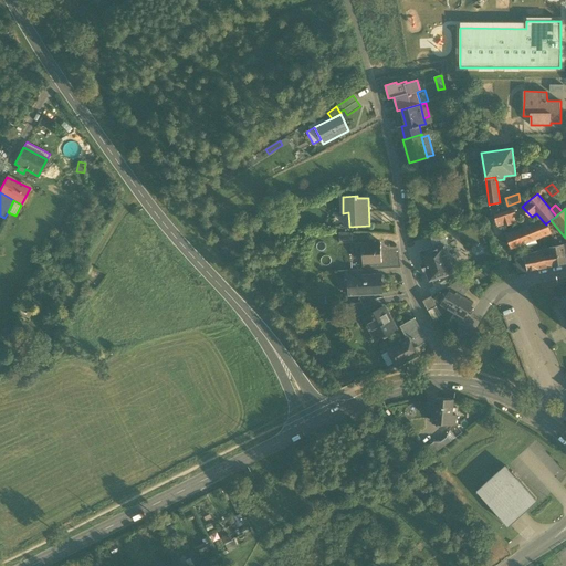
[(494,216),(498,226),(503,224),(503,226),(513,223),(512,221),(516,220),(517,221),(519,220),(514,209),(509,210),(494,216)]
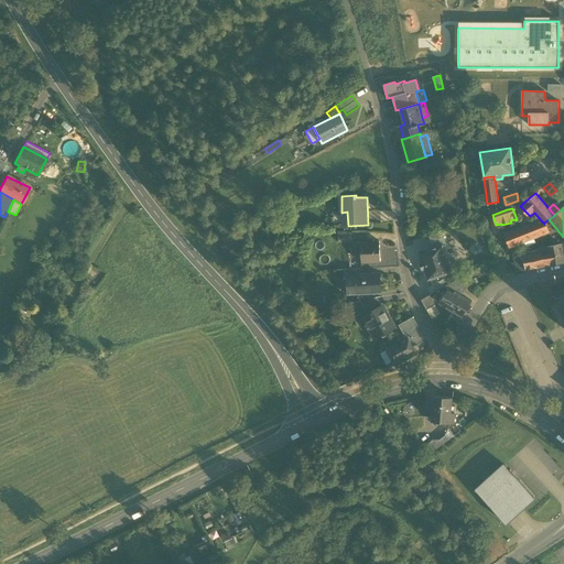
[(549,231),(544,223),(544,224),(541,220),(519,229),(506,234),(510,247),(549,231)]
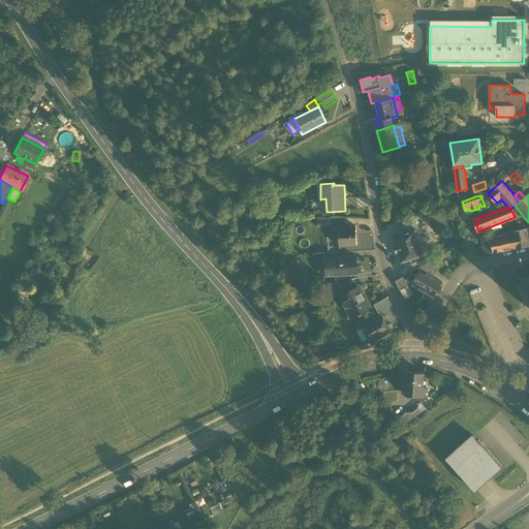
[(403,221),(406,232),(414,229),(418,228),(414,217),(403,221)]
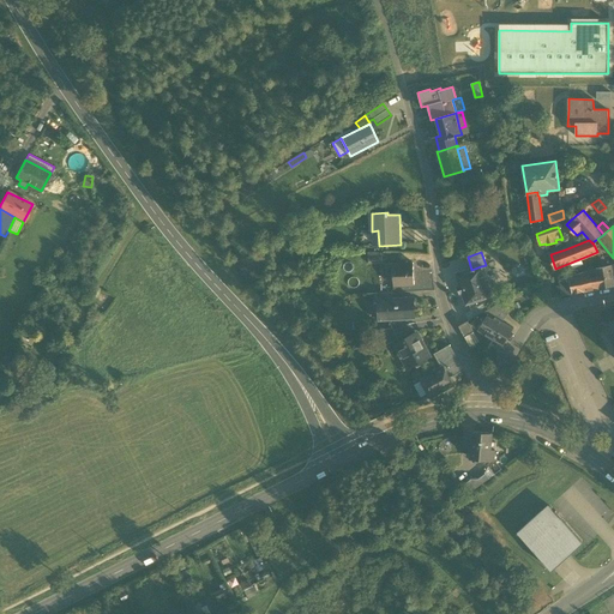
[(393,278),(393,286),(415,286),(414,263),(386,265),(387,278),(393,278)]
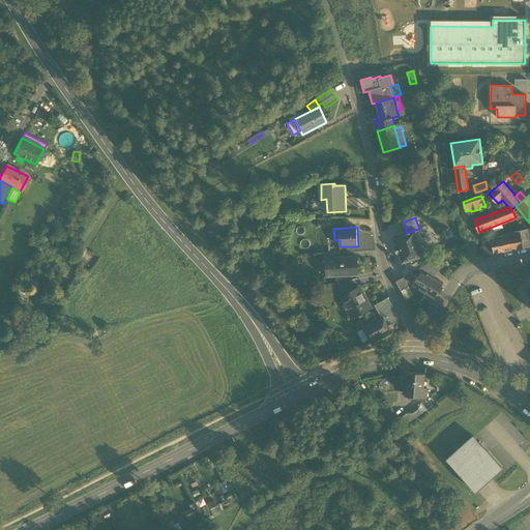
[(527,229),(514,232),(517,249),(523,248),(529,247),(529,241),(528,238),(527,229)]
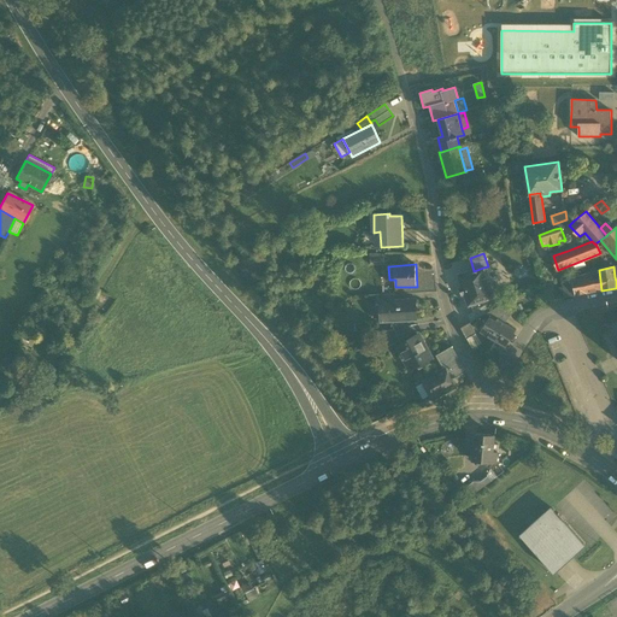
[(465,295),(469,305),(493,298),(483,268),(474,271),(459,276),(462,286),(465,295)]
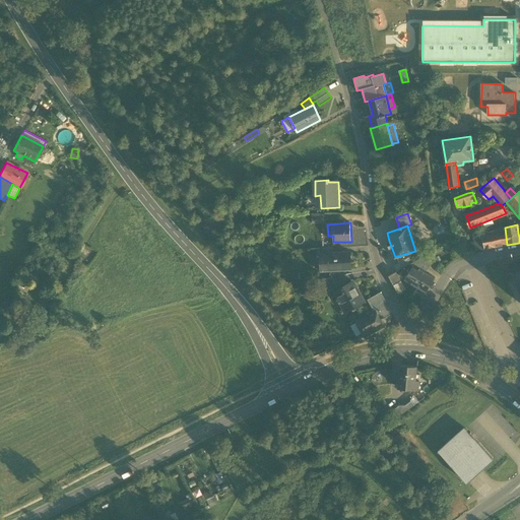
[(496,247),(507,245),(505,228),(481,235),(484,249),(496,247)]
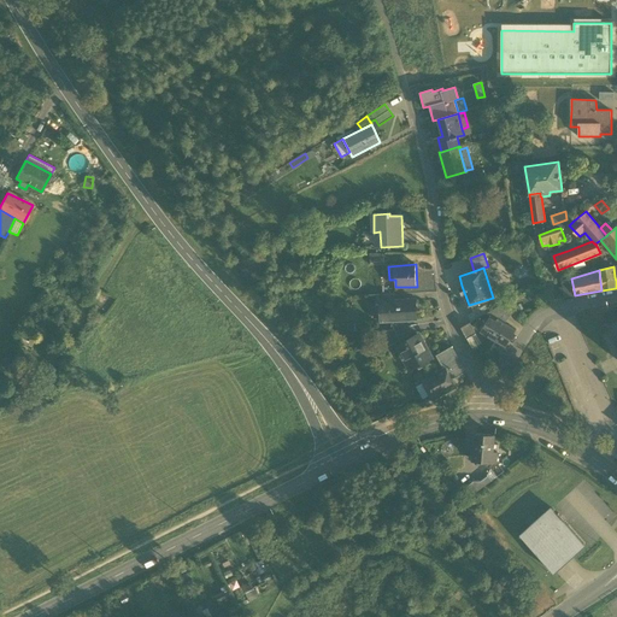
[(562,281),(565,298),(571,297),(575,295),(571,278),(562,281)]
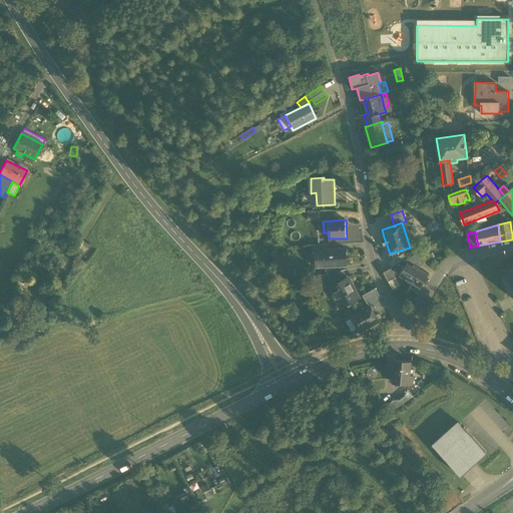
[(316,251),(317,269),(328,268),(328,266),(346,265),(346,249),(328,250),(316,251)]
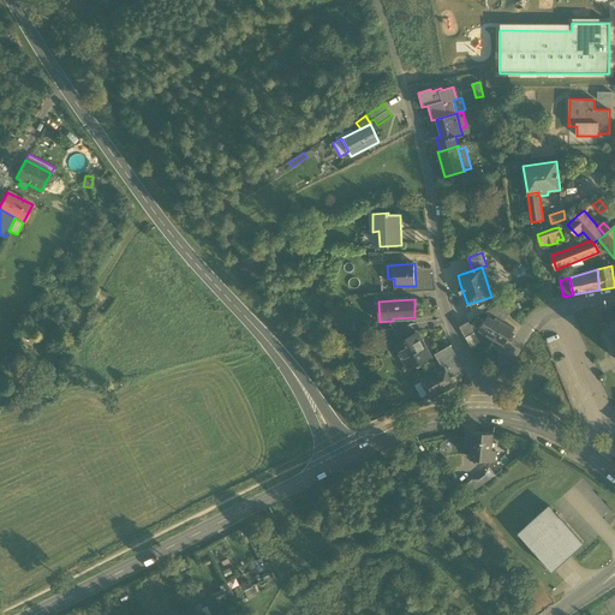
[(467,315),(470,321),(489,310),(485,304),(467,315)]
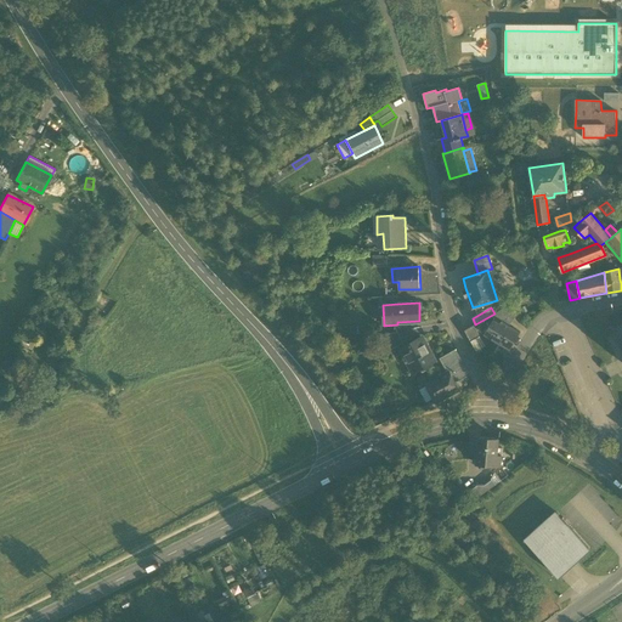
[(495,317),(509,326),(516,317),(508,307),(507,307),(491,316),(495,317)]
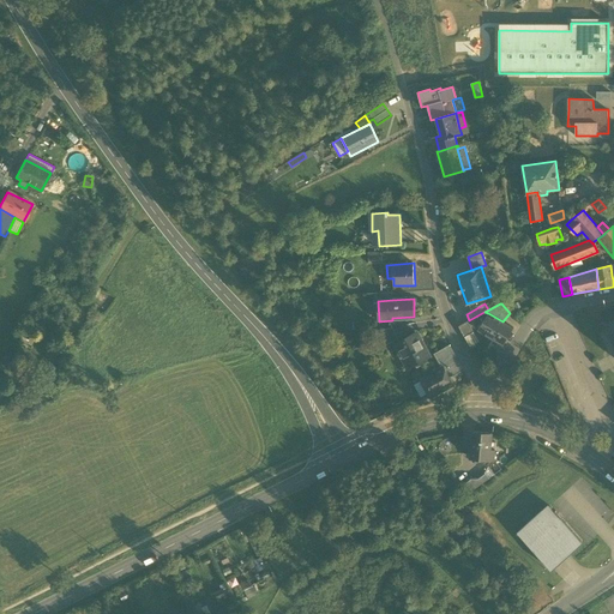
[(479,330),(504,345),(513,329),(503,321),(488,313),(479,330)]
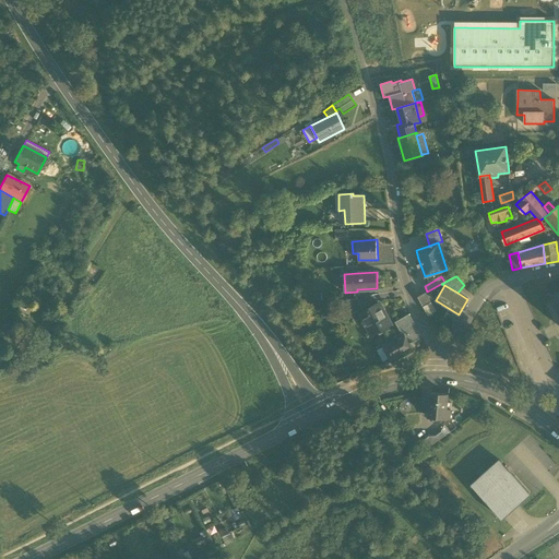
[(418,297),(423,306),(430,301),(426,293),(418,297)]
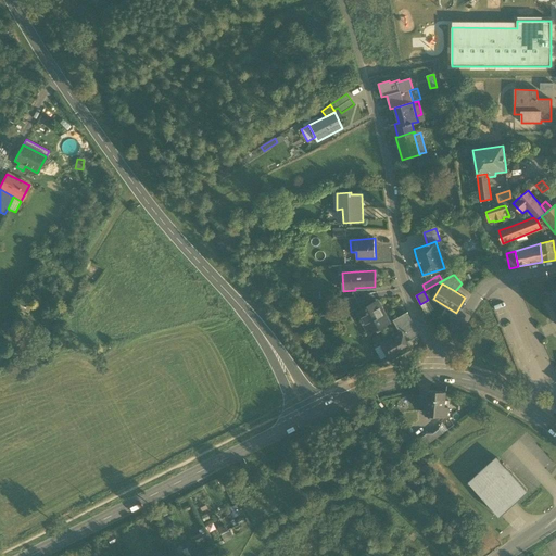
[(338,300),(346,314),(359,306),(354,298),(344,299),(338,300)]
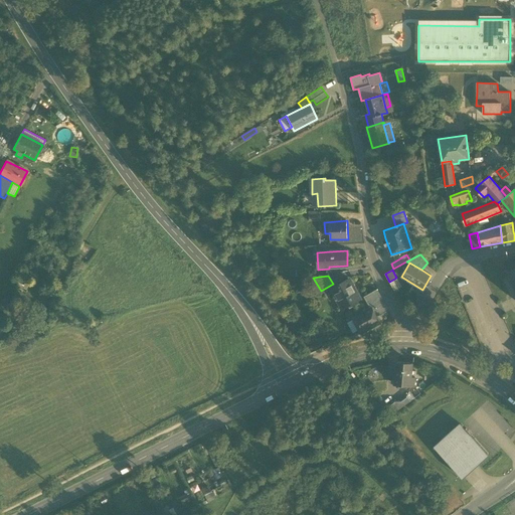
[(401,288),(396,278),(389,282),(394,291),(401,288)]
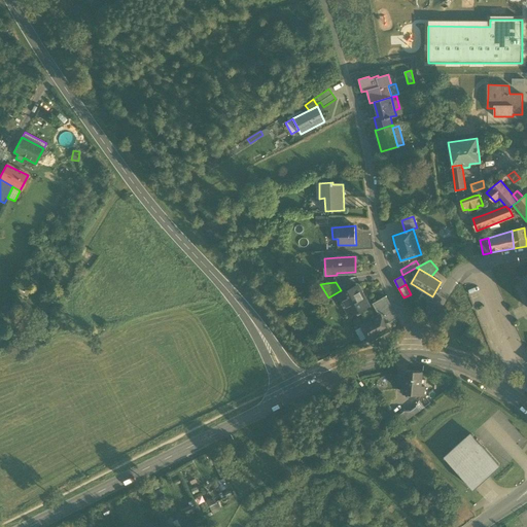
[(347,303),(353,314),(370,306),(364,297),(363,299),(357,286),(339,296),(344,305),(347,303)]
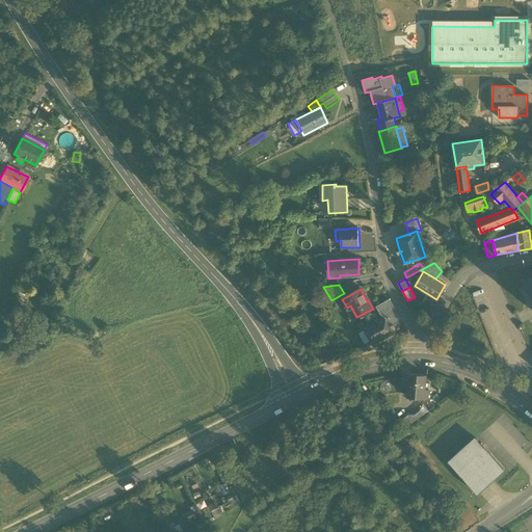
[(24,294),(19,292),(15,298),(22,302),(24,298),(25,295),(24,294)]
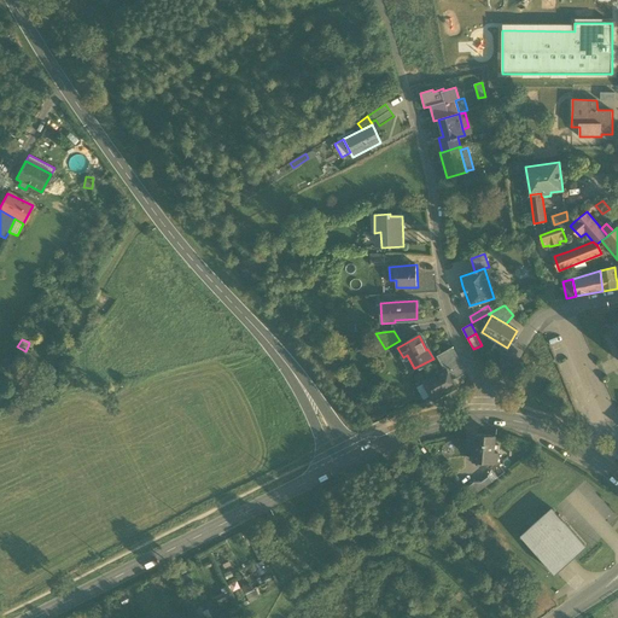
[(466,372),(458,357),(453,348),(437,356),(441,362),(442,366),(444,371),(445,369),(452,380),(466,372)]
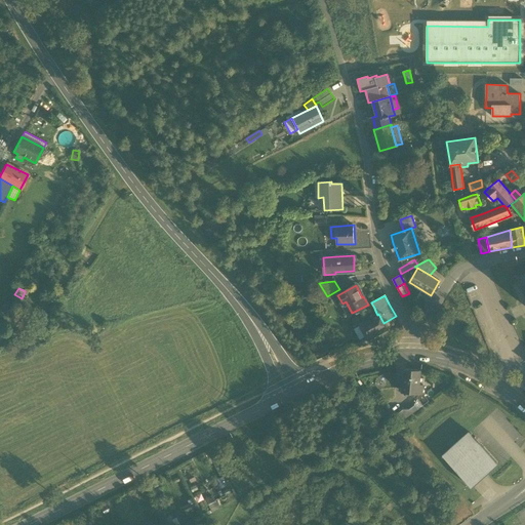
[(366,336),(368,339),(388,329),(384,323),(378,314),(377,315),(360,325),(366,336)]
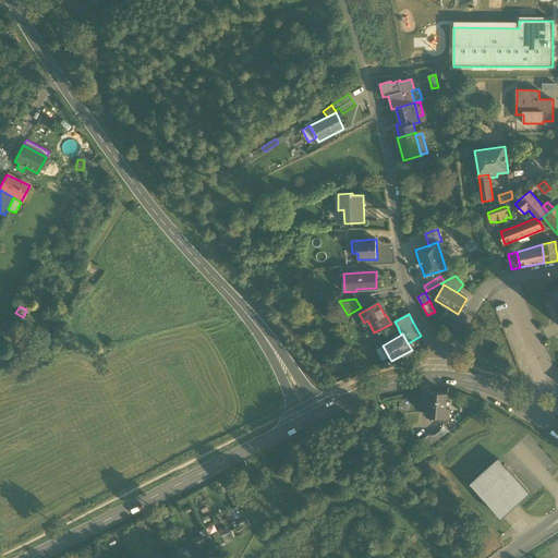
[(389,358),(383,346),(376,350),(383,361),(389,358)]
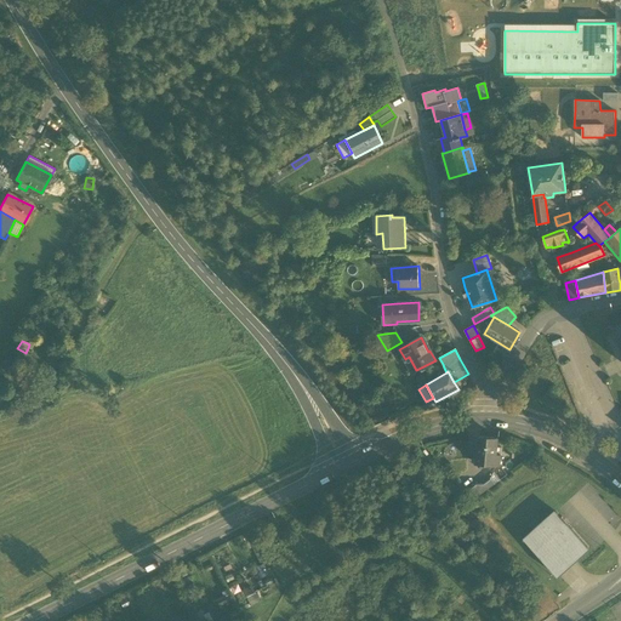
[(477,463),(495,466),(496,455),(497,438),(479,437),(478,443),(478,450),(477,463)]
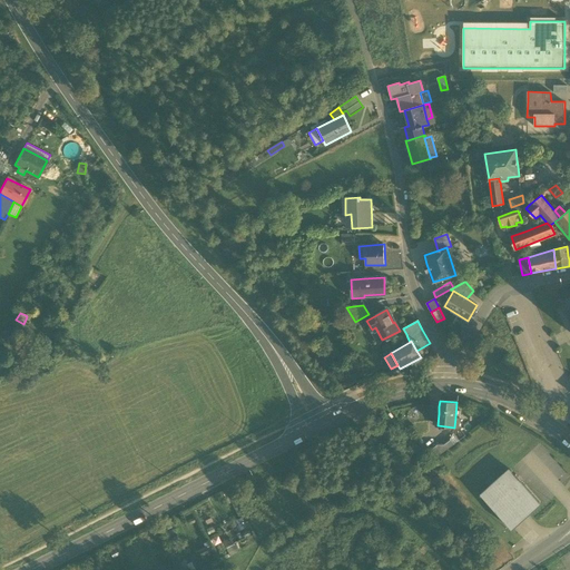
[(484,430),(449,461),(468,482),(503,451),(484,430)]
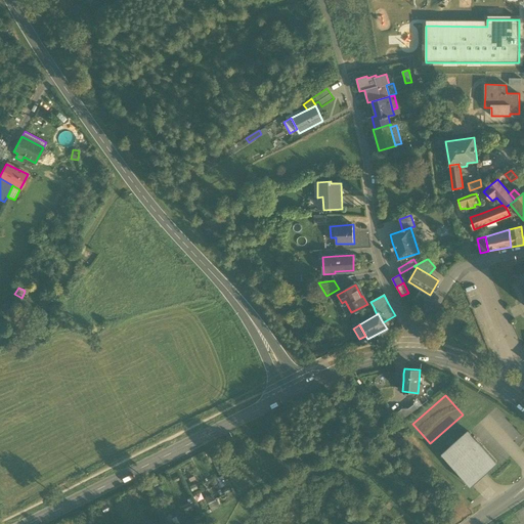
[(413,404),(417,409),(423,405),(418,398),(413,404)]
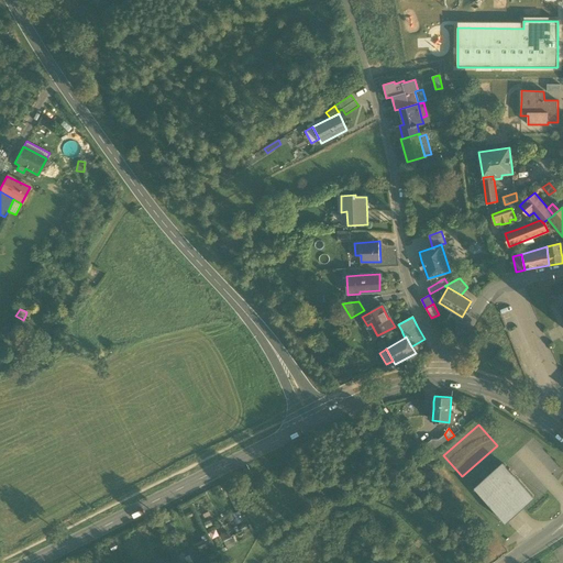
[(439,440),(442,444),(448,440),(444,434),(439,440)]
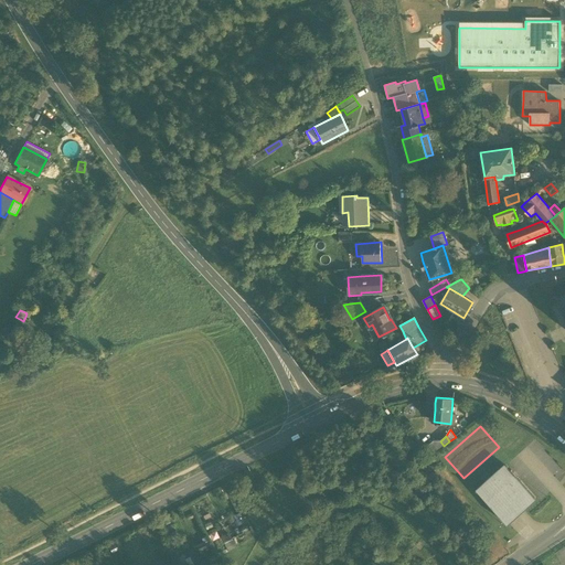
[(424,449),(429,456),(444,446),(440,441),(434,441),(424,449)]
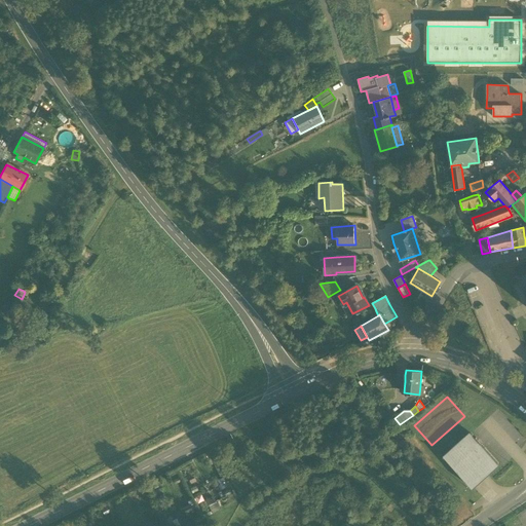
[(475,438),(472,434),(444,458),(471,488),(498,463),(481,444),(482,444),(476,437),(475,438)]
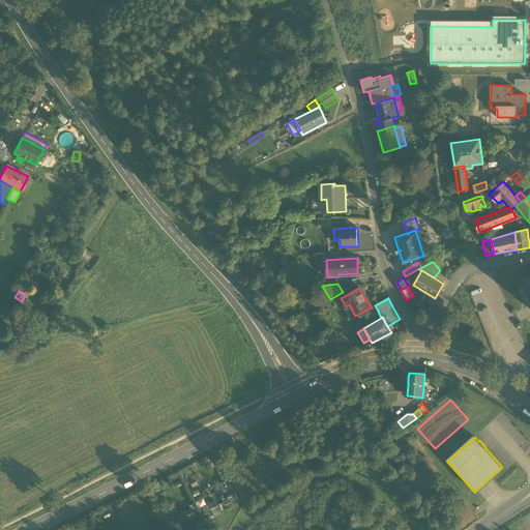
[(203,503),(208,518),(219,513),(214,499),(203,503)]
